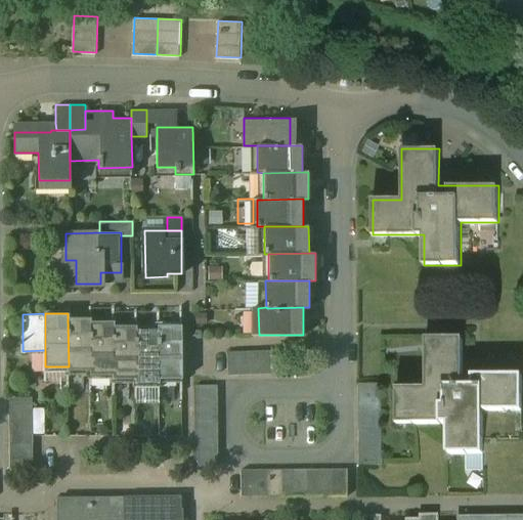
[(90,318),(68,318),(69,366),(69,370),(91,370),(90,322),(90,318)]
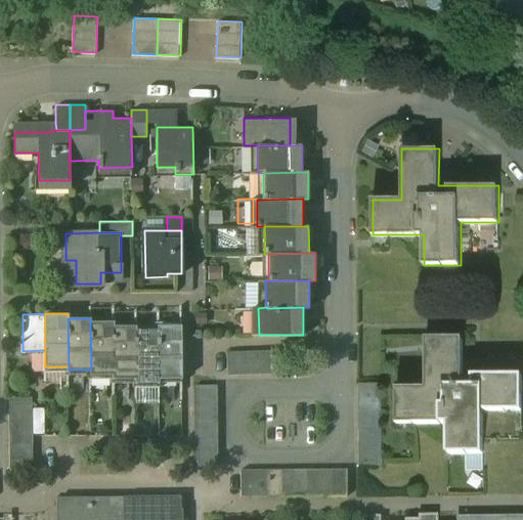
[(114,322),(90,322),(91,370),(91,374),(114,374),(114,326),(114,322)]
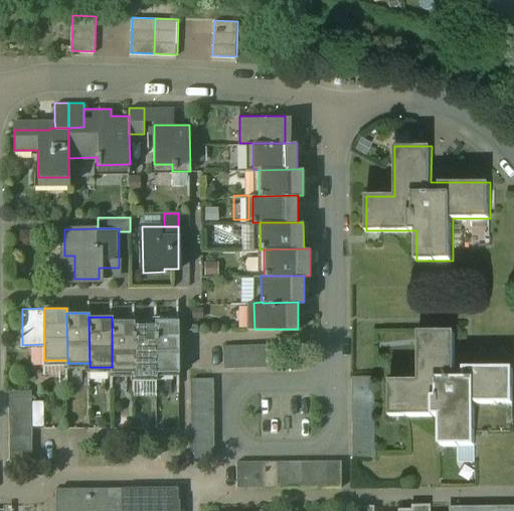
[(134,320),(112,320),(112,367),(112,371),(134,370),(134,324),(134,320)]
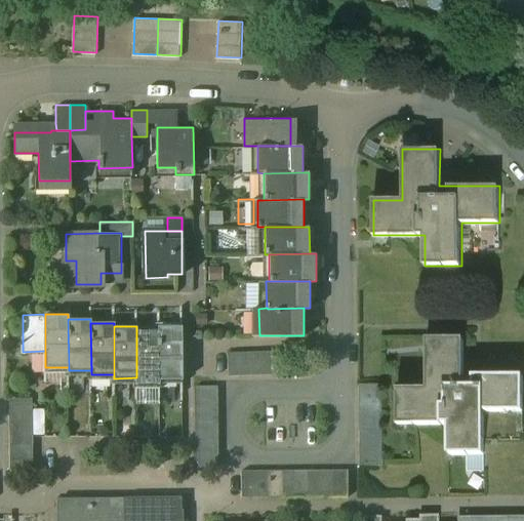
[(183,326),(159,326),(160,330),(160,378),(183,377),(183,326)]
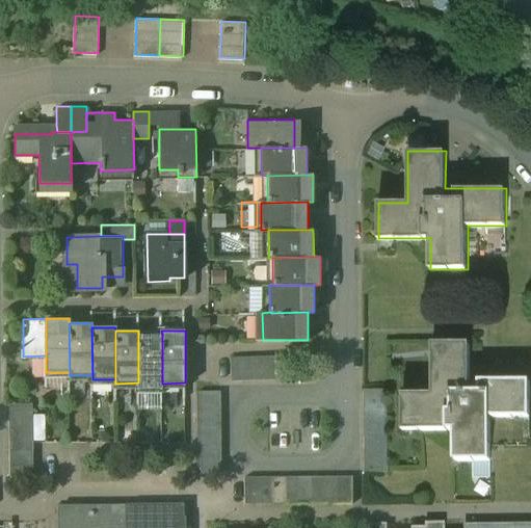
[(162,384),(162,335),(138,335),(138,383),(138,388),(162,387),(162,384)]
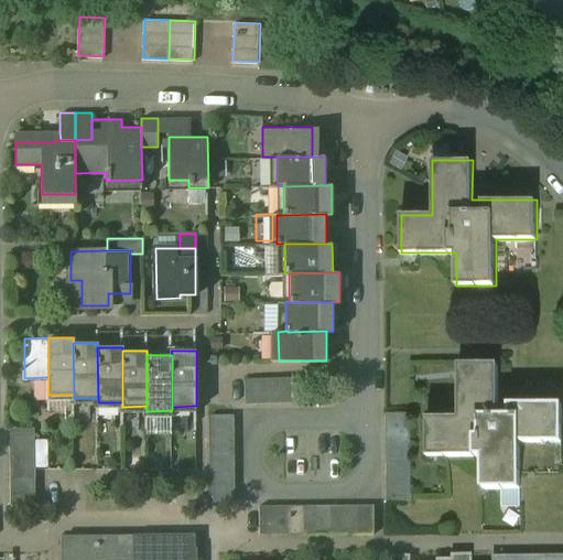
[(498,363),(459,363),(459,417),(428,417),(428,454),(482,454),(482,487),(522,487),(522,441),(562,441),(562,401),(499,402),(498,363)]
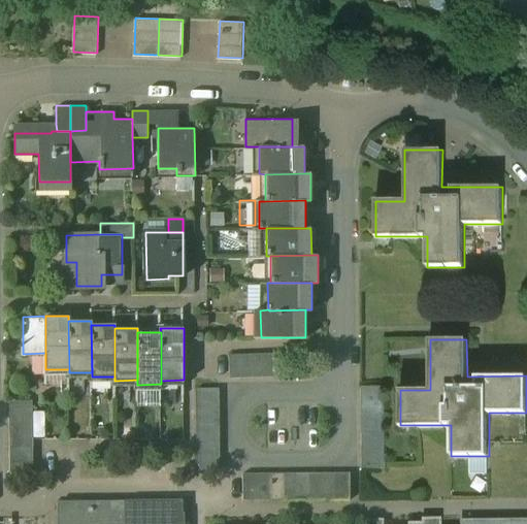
[(276,352),(230,354),(231,377),(277,375),(276,352)]
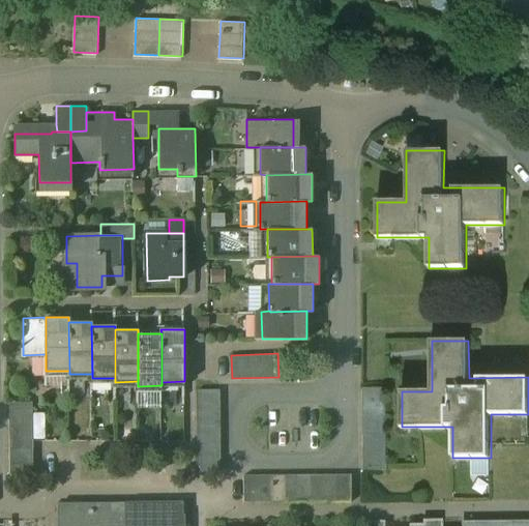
[(386,387),(362,388),(363,470),(386,469),(386,387)]
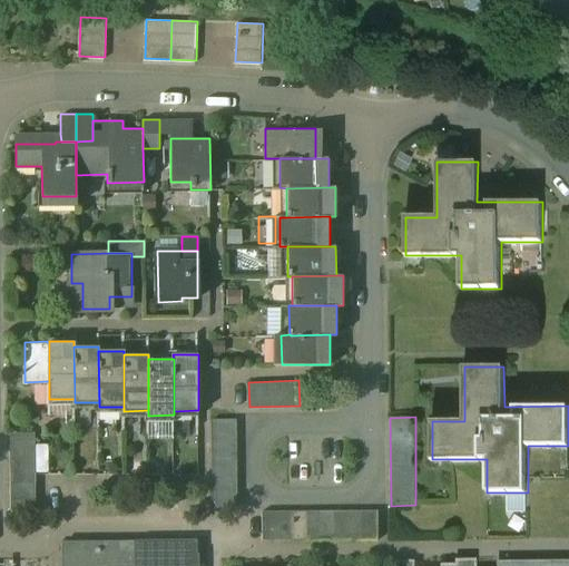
[(237,418),(212,418),(213,494),(238,494),(237,418)]
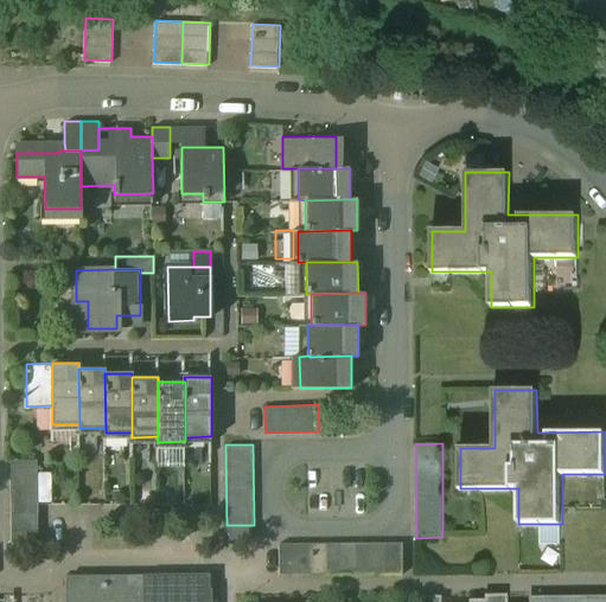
[(38,459),(13,459),(12,473),(38,472),(38,459)]
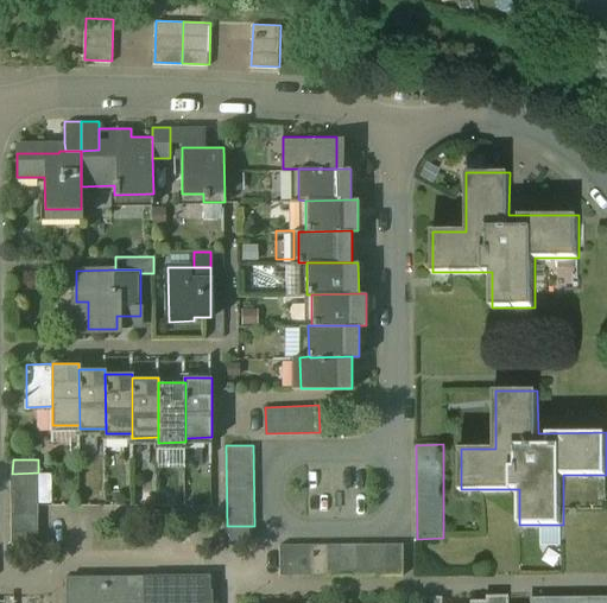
[(38,473),(12,474),(12,488),(39,488),(38,473)]
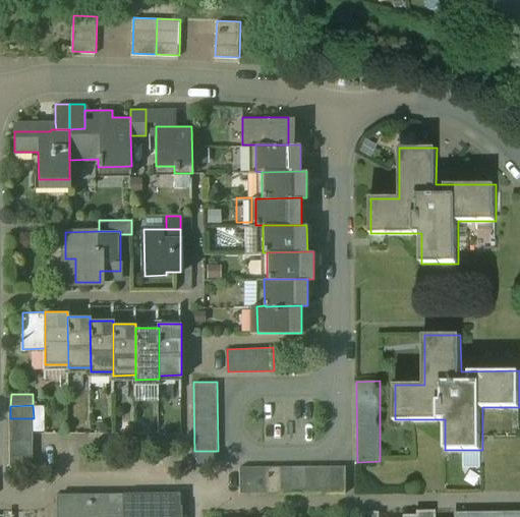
[(34,418),(10,418),(10,429),(34,429),(34,418)]
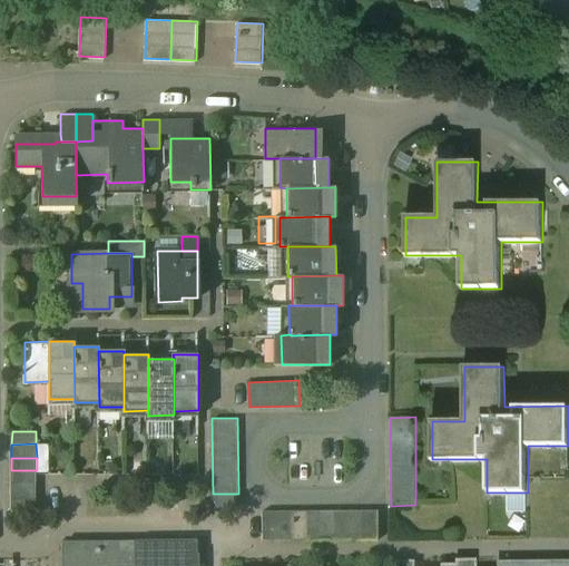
[(37,470),(11,470),(12,484),(37,484),(37,470)]
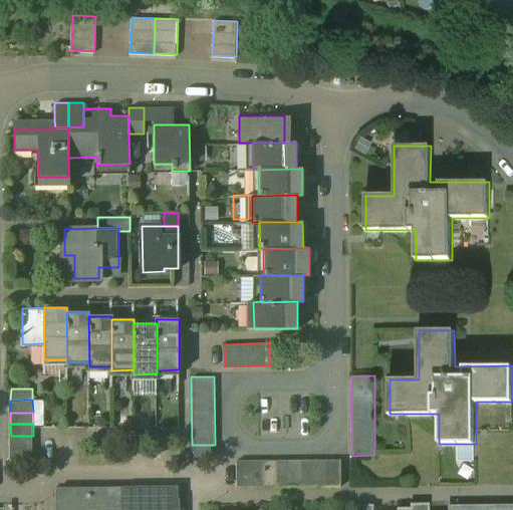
[(33,436),(11,436),(11,448),(33,448),(33,436)]
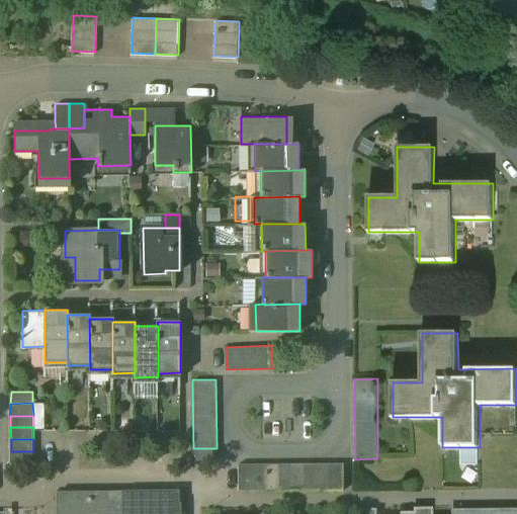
[(217,459),(217,448),(193,448),(193,459),(217,459)]
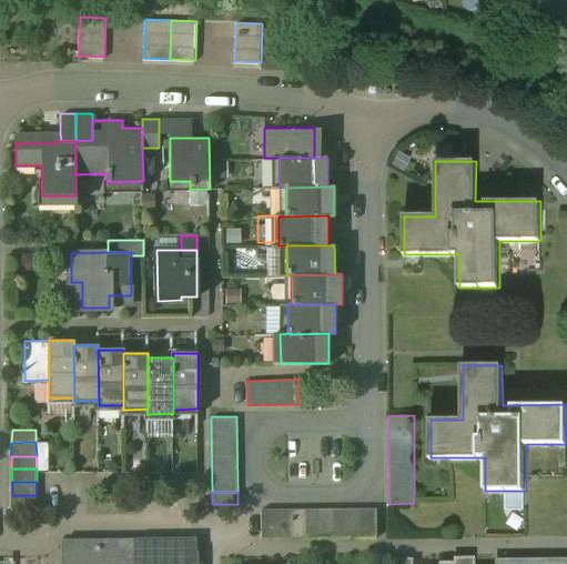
[(37,495),(12,495),(12,507),(37,507),(37,495)]
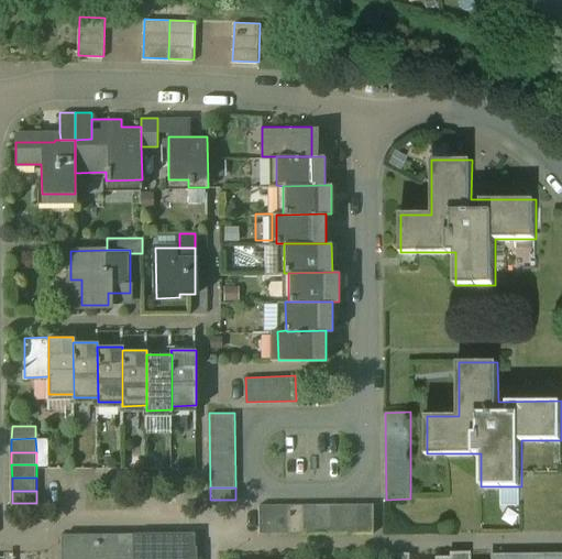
[(275,503),(260,503),(261,532),(275,532),(275,503)]
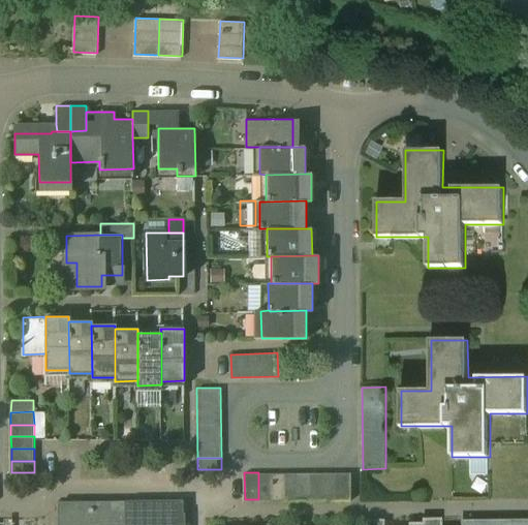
[(272,499),(271,472),(258,472),(258,499),(272,499)]
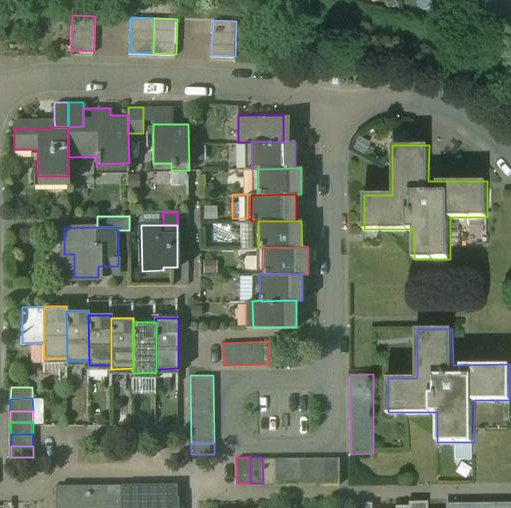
[(275,457),(262,457),(263,483),(275,483),(275,457)]
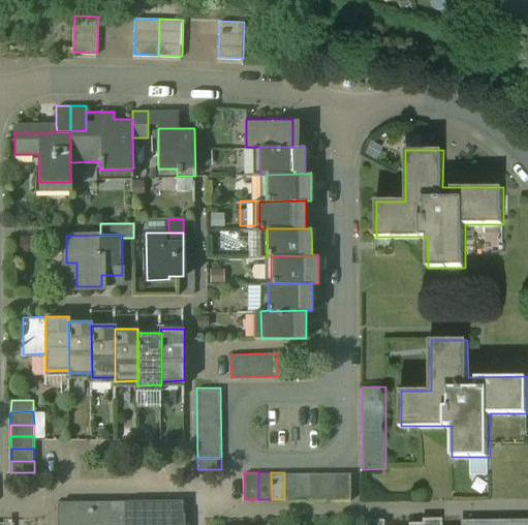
[(298,499),(297,472),(284,472),(284,499),(298,499)]
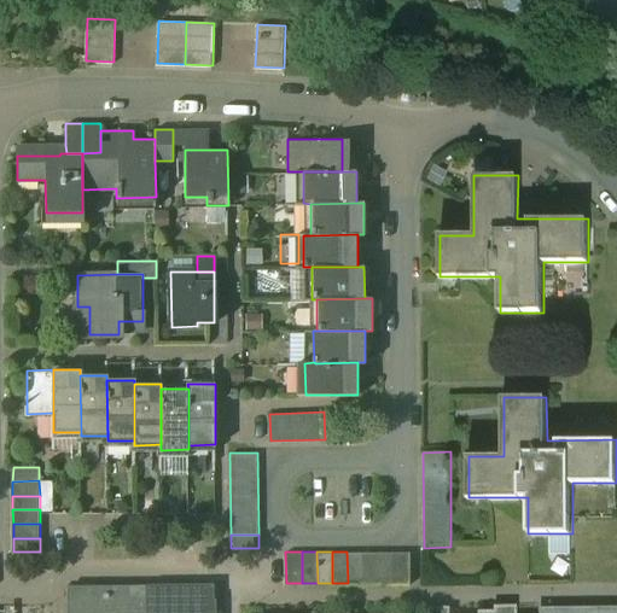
[(362,552),(347,552),(348,583),(362,583),(362,552)]
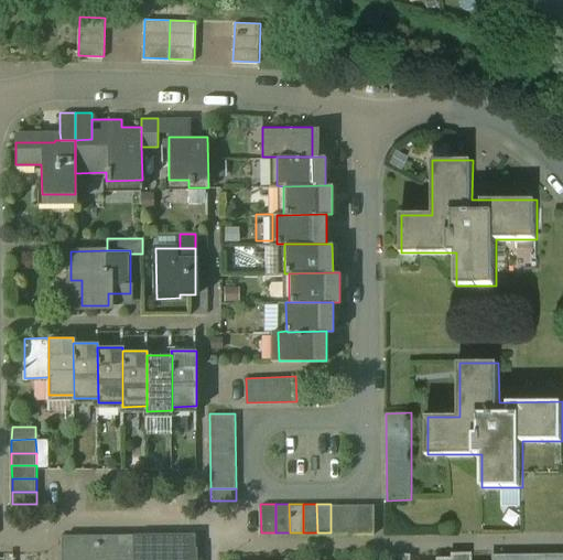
[(345,504),(331,504),(331,532),(345,532),(345,504)]
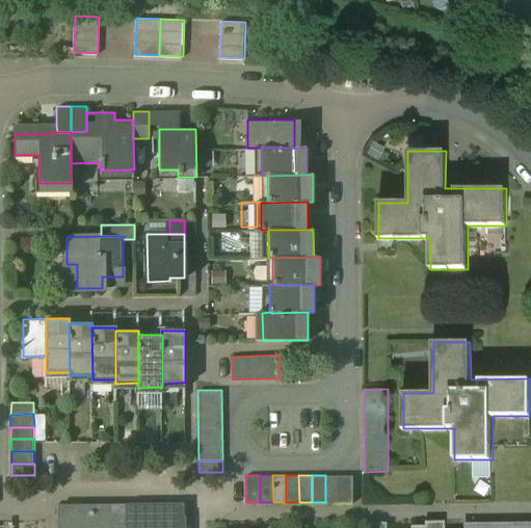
[(338,475),(325,475),(325,502),(338,502),(338,475)]
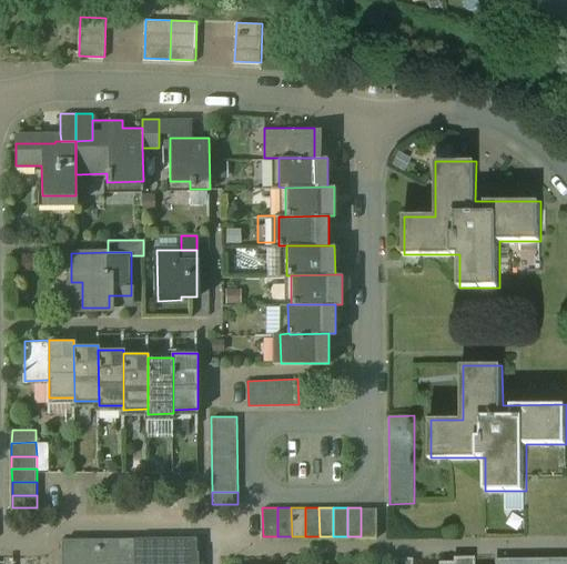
[(376,507),(361,507),(361,536),(376,536),(376,507)]
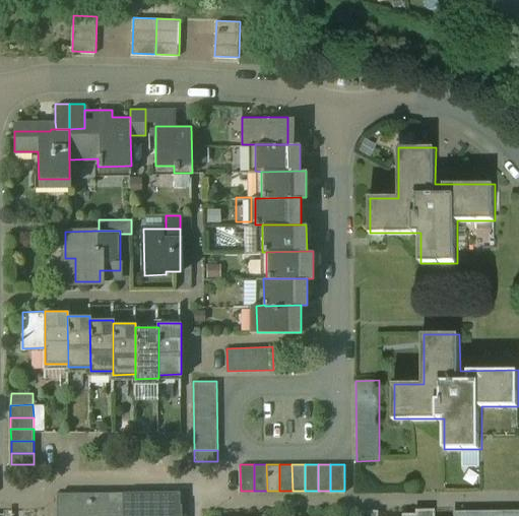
[(102,493),(75,494),(75,497),(59,497),(59,515),(124,515),(124,497),(109,497),(109,500),(102,500),(102,493)]
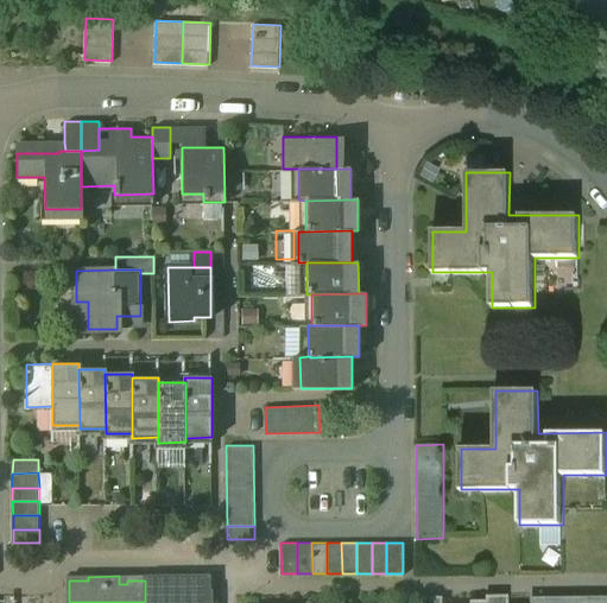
[(210,602),(212,576),(146,576),(145,581),(145,602),(210,602)]
